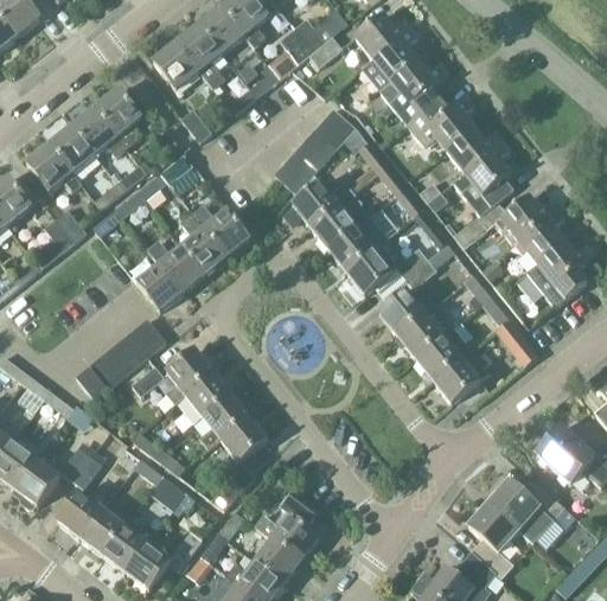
[(2,0),(0,1),(0,16),(17,37),(40,19),(25,0),(2,0)]
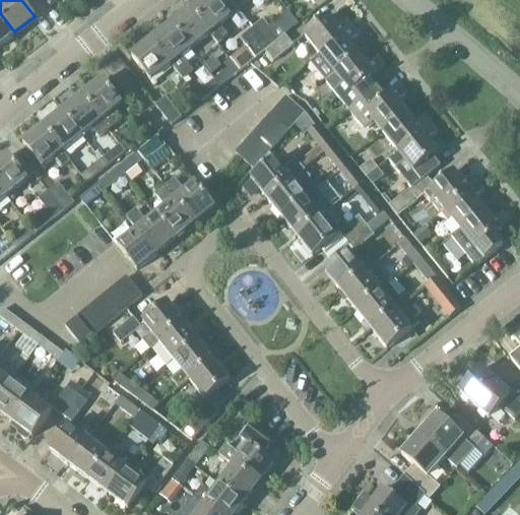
[(198,0),(192,6),(211,30),(219,41),(229,34),(220,23),(231,15),(217,0),(198,0)]
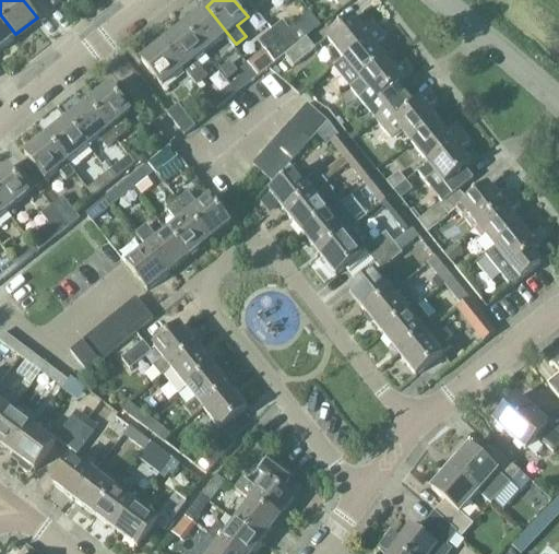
[(206,49),(227,33),(206,7),(185,23),(206,49)]
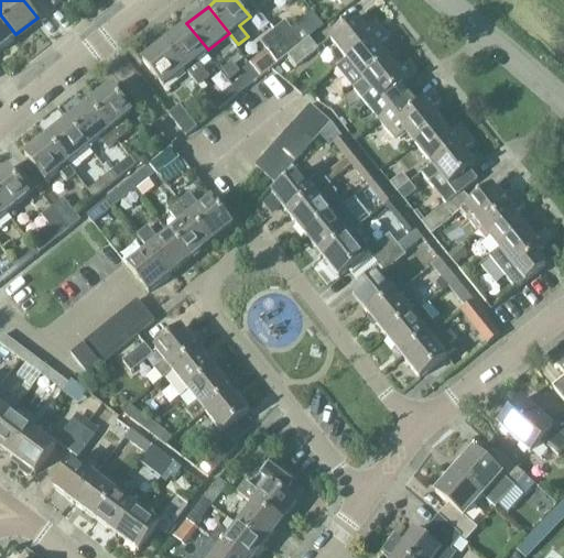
[(275,26),(293,48),(310,34),(324,22),(313,8),(292,24),(286,18),(275,26)]
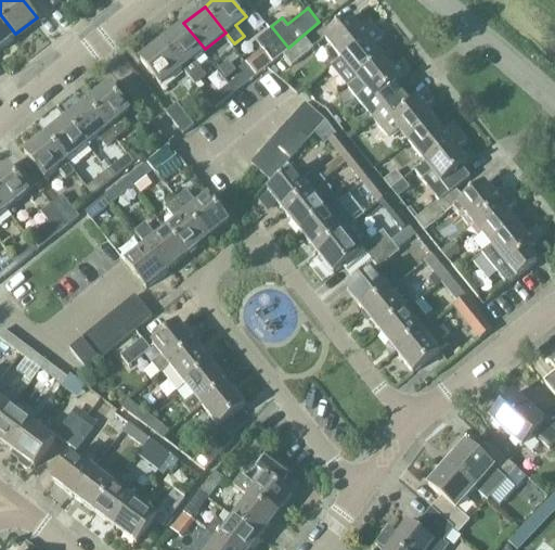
[(343,55),(378,26),(372,17),(362,25),(352,12),(325,34),(343,55)]
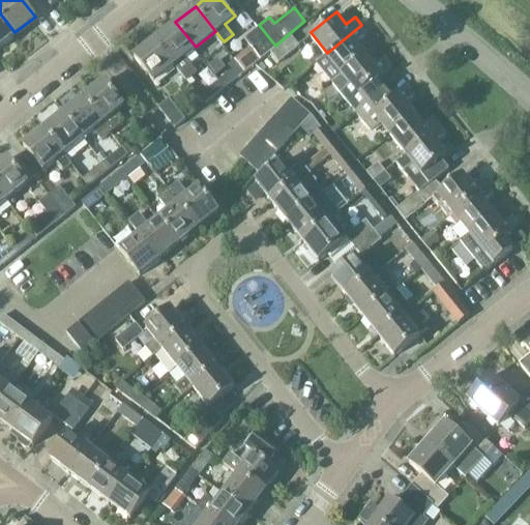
[(0,44),(15,32),(0,13),(0,44)]
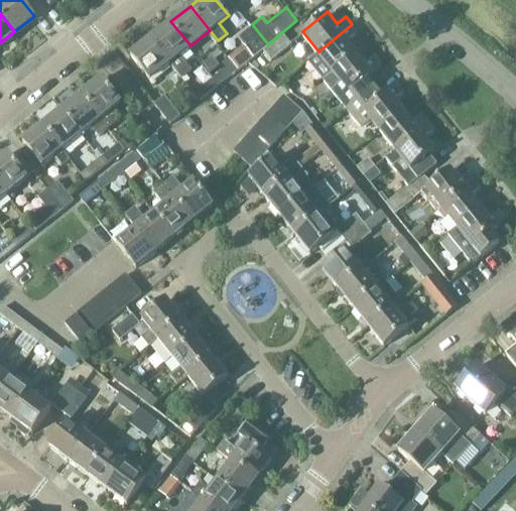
[(180,53),(190,45),(170,21),(151,37),(171,60),(182,76),(192,68),(180,53)]
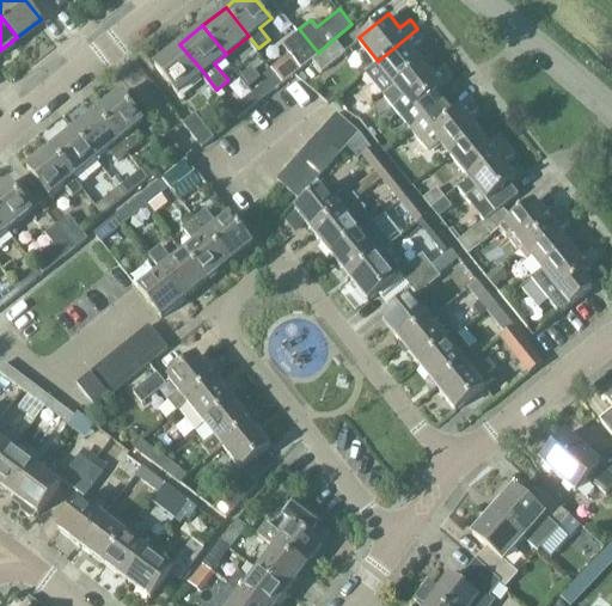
[(271,65),(276,71),(283,80),(293,72),(306,61),(313,56),(318,53),(299,29),(283,41),(291,49),(271,65)]
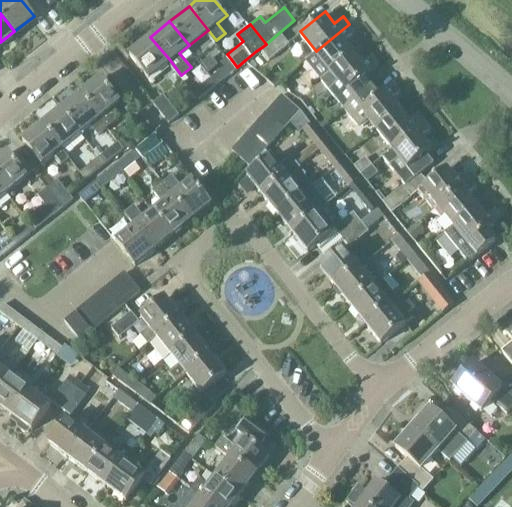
[(355,32),(349,24),(316,51),(332,70),(356,50),(347,38),(355,32)]
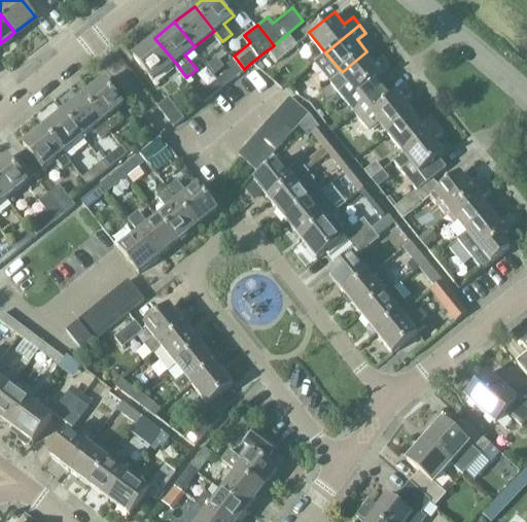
[(289,32),(274,45),(270,48),(278,60),(299,43),(289,32)]
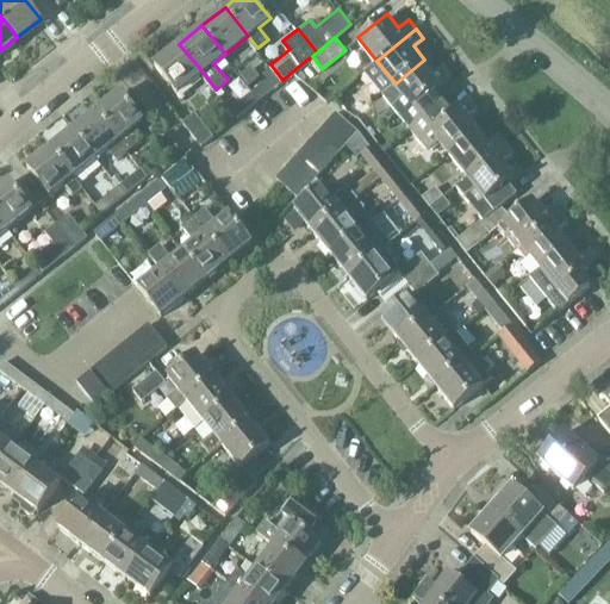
[(179,91),(203,72),(179,44),(156,62),(179,91)]
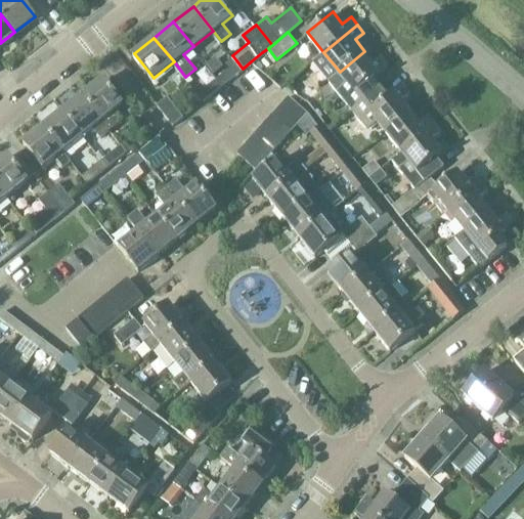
[(375,77),(381,72),(380,71),(388,63),(382,55),(374,62),(364,51),(340,72),(330,79),(338,89),(353,107),(381,85),(375,77)]
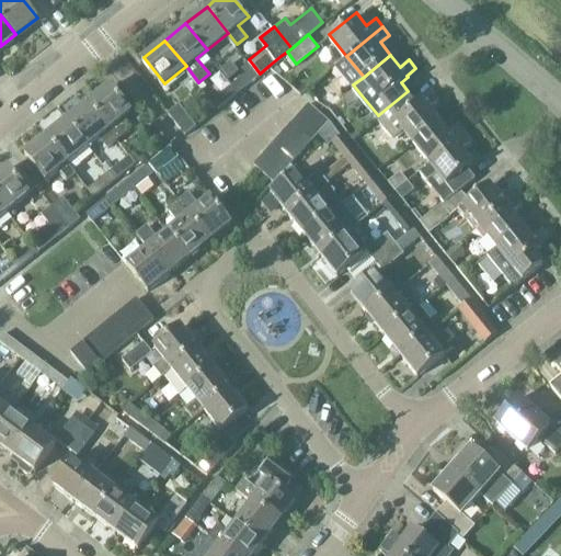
[(239,90),(260,74),(253,65),(232,82),(239,90)]
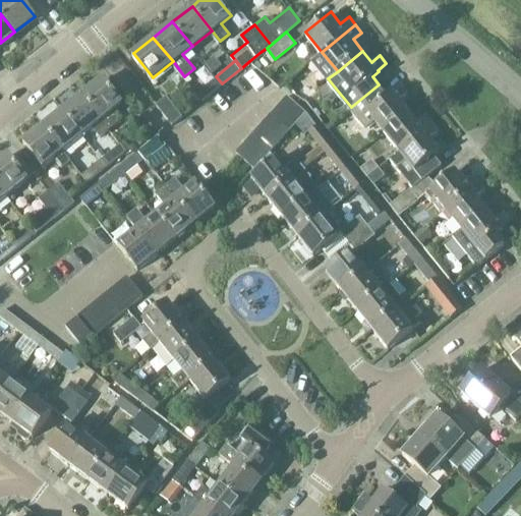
[(203,99),(222,83),(216,76),(205,86),(196,92),(203,99)]
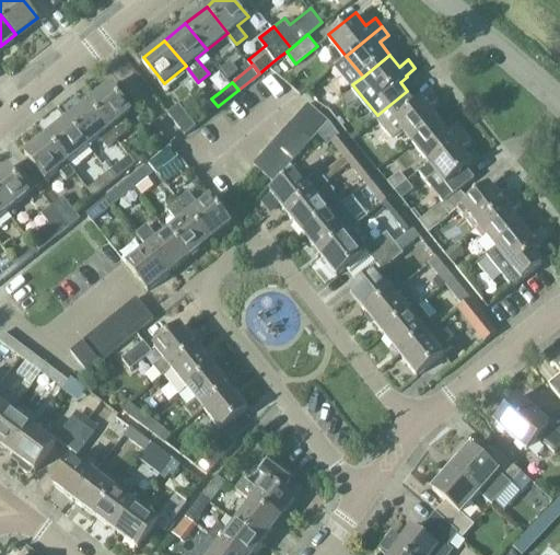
[(128,128),(120,119),(131,110),(111,83),(89,101),(118,137),(128,128)]
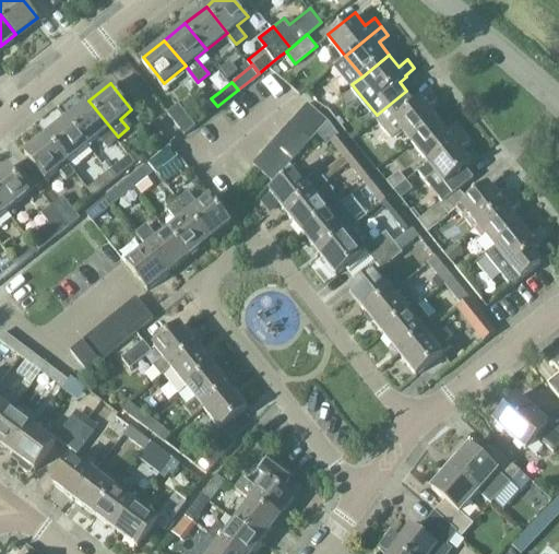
[(321,95),(328,104),(340,94),(333,85),(321,95)]
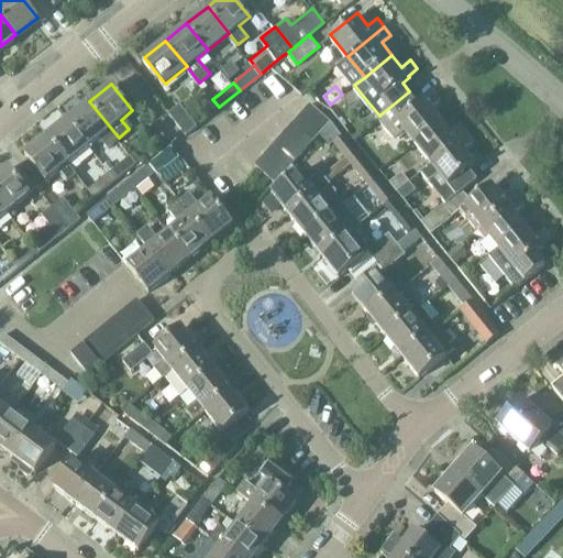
[(416,140),(442,118),(433,107),(442,99),(434,90),(426,97),(424,97),(418,101),(409,91),(379,116),(394,133),(400,134),(407,130),(416,140)]
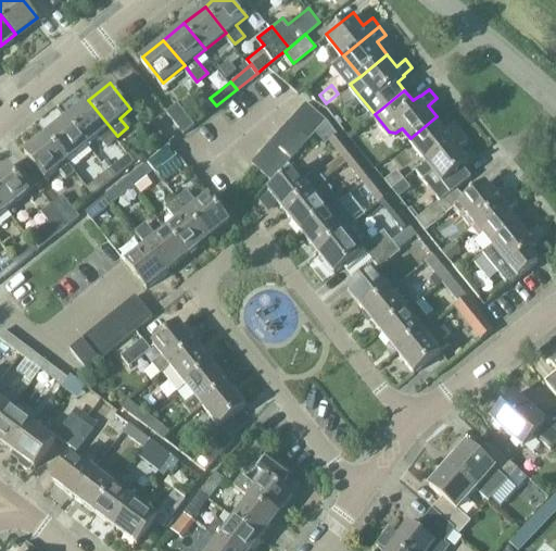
[(298,110),(318,127),(327,117),(306,99),(298,110)]
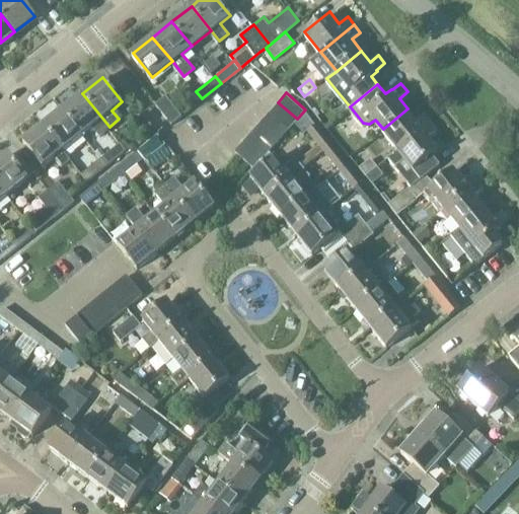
[(99,135),(109,127),(82,93),(63,108),(83,133),(92,126),(99,135)]
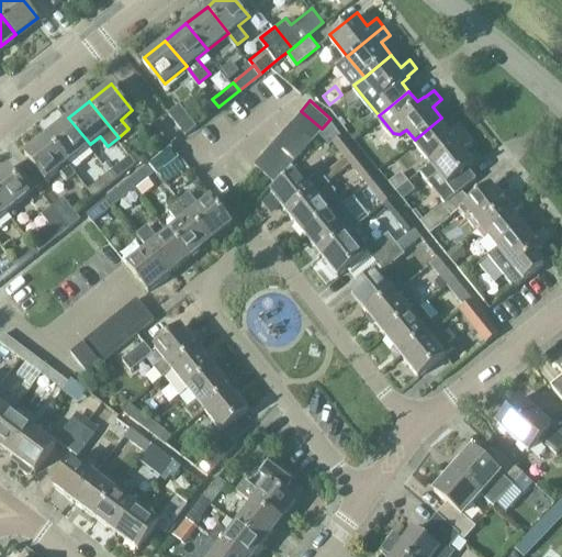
[(198,124),(180,102),(169,111),(187,133),(198,124)]
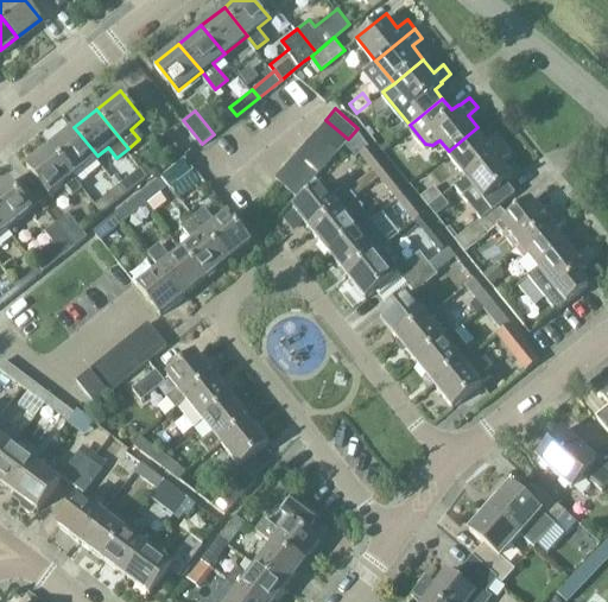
[(315,131),(339,151),(348,139),(325,120),(315,131)]
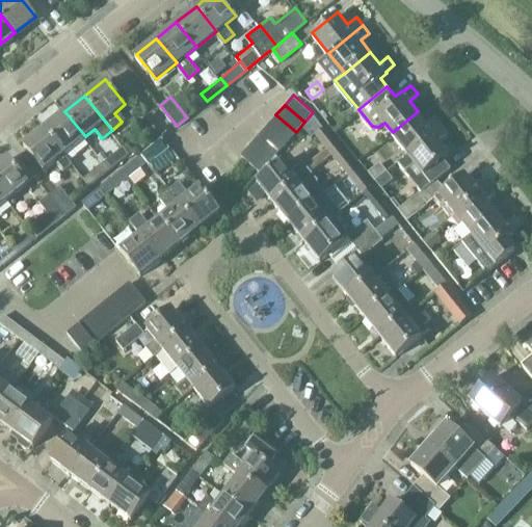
[(64,152),(85,136),(64,111),(45,127),(64,152)]
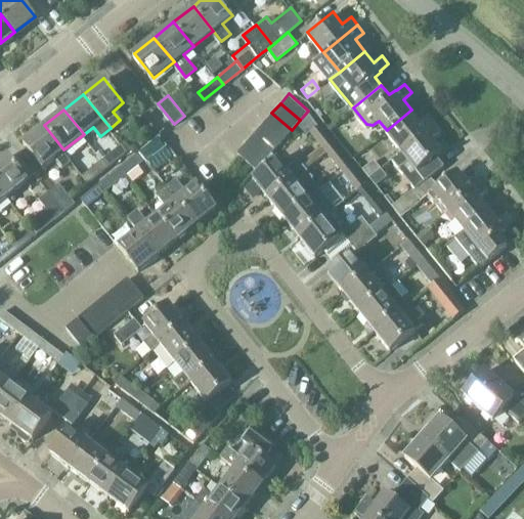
[(422,122),(411,110),(387,130),(402,149),(436,122),(430,115),(422,122)]
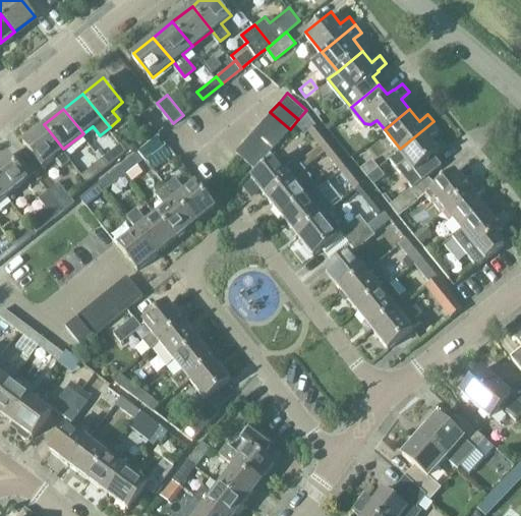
[(262,121),(282,138),(290,129),(270,112),(262,121)]
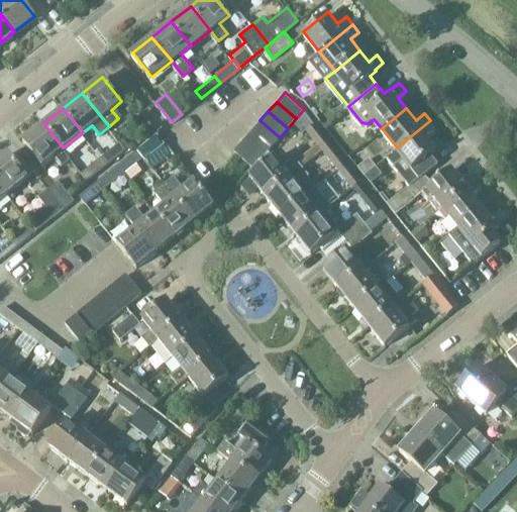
[(148,140),(158,133),(159,131),(143,112),(132,120),(148,140)]
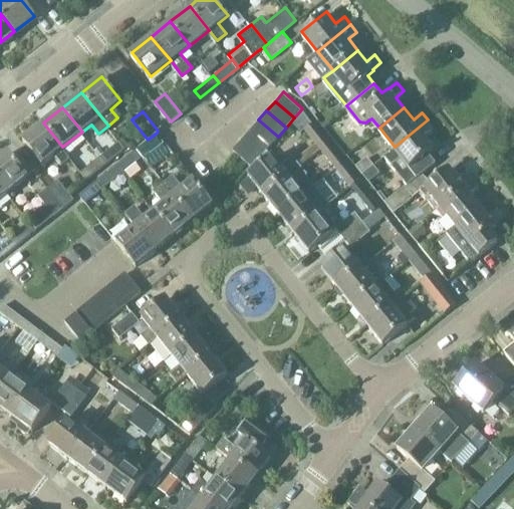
[(250,129),(269,146),(278,137),(258,119),(250,129)]
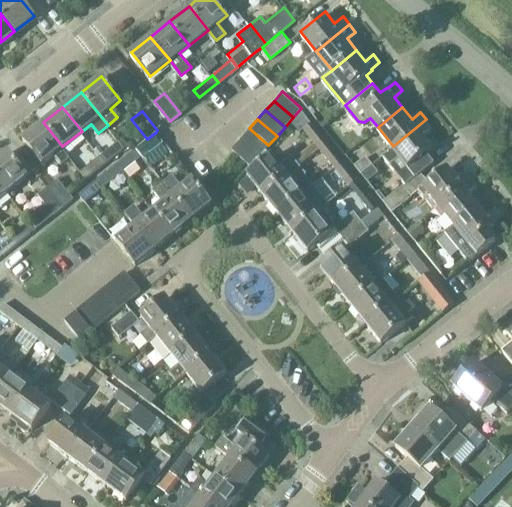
[(383,154),(405,182),(419,171),(433,159),(426,152),(433,146),(424,135),(432,128),(426,119),(393,146),(383,154)]
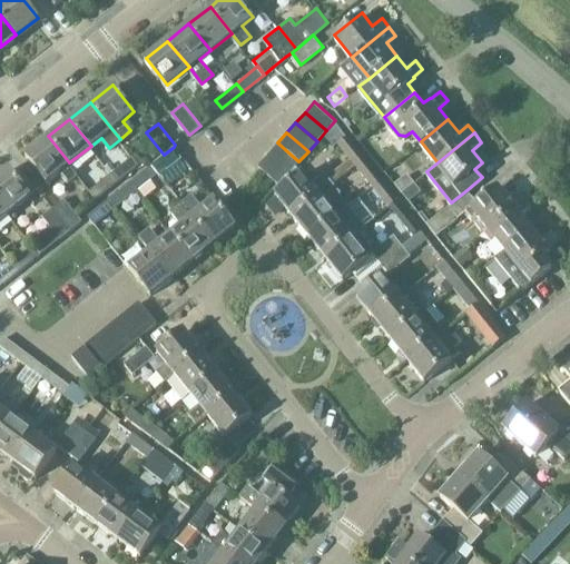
[(355,164),(364,157),(347,135),(338,142),(355,164)]
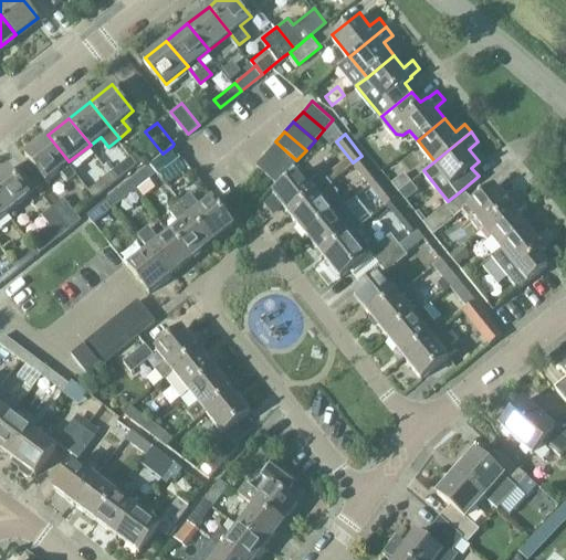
[(69,162),(69,161),(48,135),(25,152),(48,179),(59,170),(66,181),(76,173),(69,162)]
